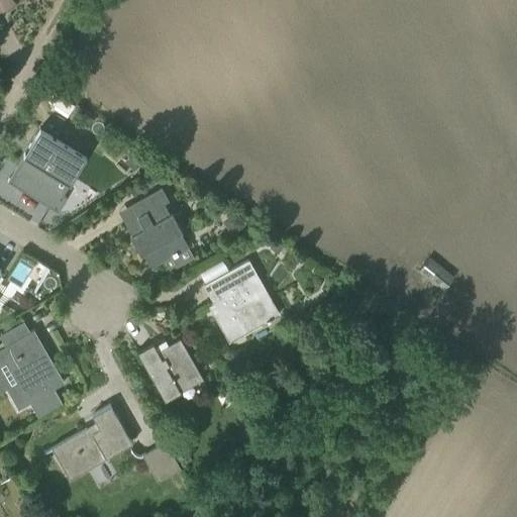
[(0,0),(0,9),(16,0),(0,0)]
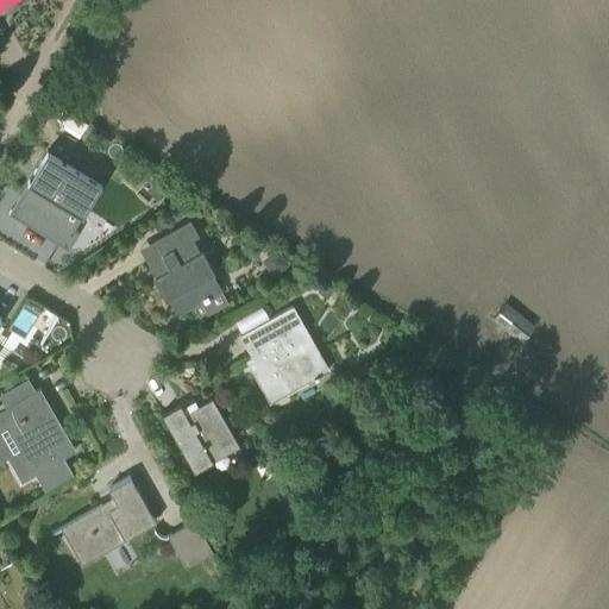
[(56,240),(79,205),(85,208),(100,183),(46,151),(33,173),(37,175),(14,212),(11,211),(10,212),(56,240)]
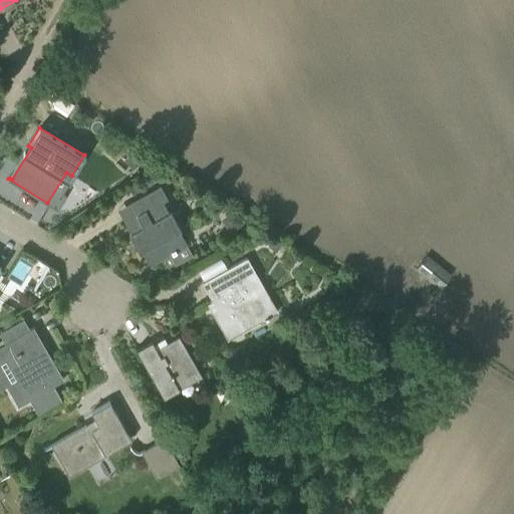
[(142,251),(150,265),(187,244),(178,230),(181,229),(170,211),(168,212),(162,201),(167,197),(160,185),(136,199),(143,211),(124,221),(131,233),(130,233),(140,252),(142,251)]
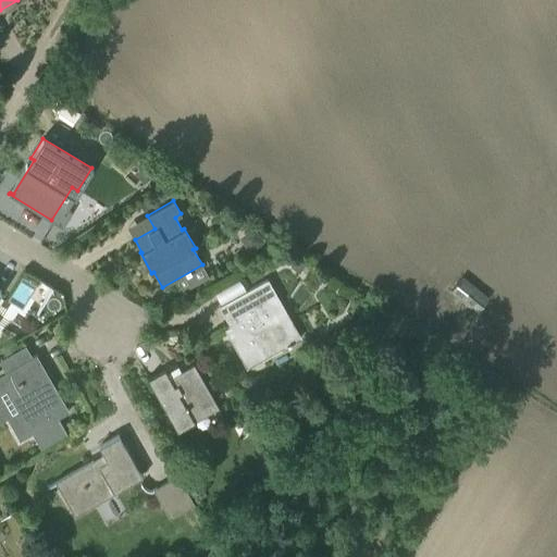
[(489,297),(461,276),(449,292),(477,312),(489,297)]
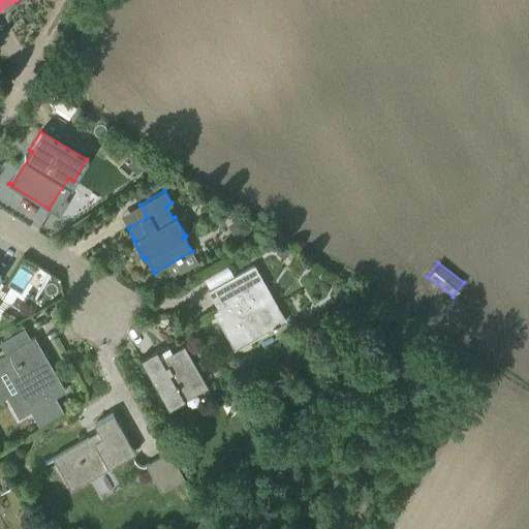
[(234,349),(251,340),(277,325),(286,320),(254,265),(245,270),(208,290),(215,304),(219,302),(222,308),(213,313),(234,349)]
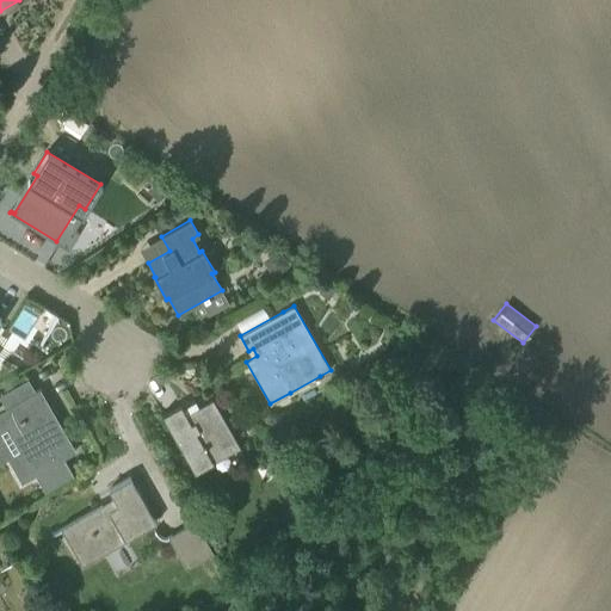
[(242,329),(270,316),(265,307),(238,320),(242,329)]
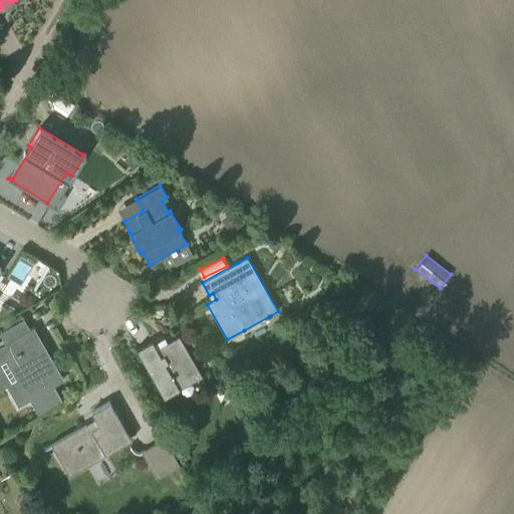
[(7,320),(0,323),(0,329),(1,331),(11,325),(7,320)]
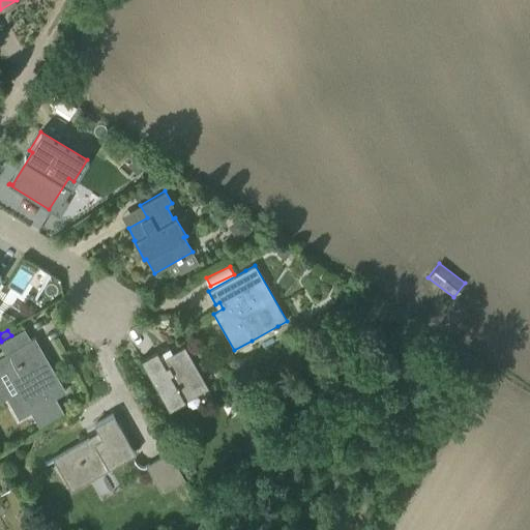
[(32,410),(39,423),(37,424),(38,427),(62,412),(54,398),(64,391),(54,373),(51,374),(32,341),(35,340),(34,337),(0,356),(0,373),(11,393),(5,396),(18,417),(32,410)]
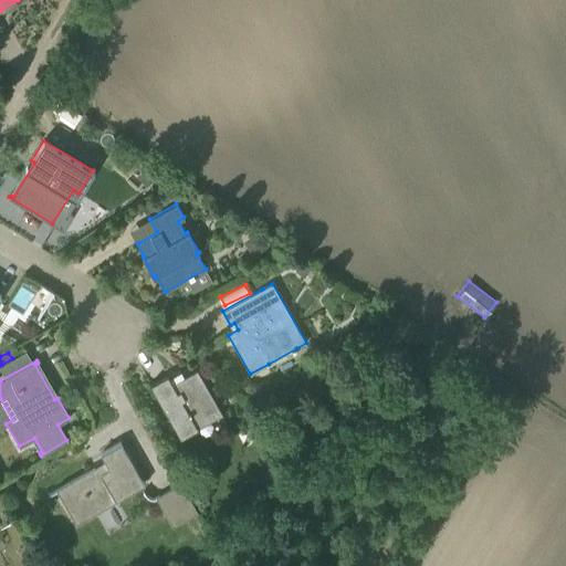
[(222,416),(208,389),(197,369),(182,378),(184,380),(174,387),(167,375),(149,385),(179,439),(222,416)]
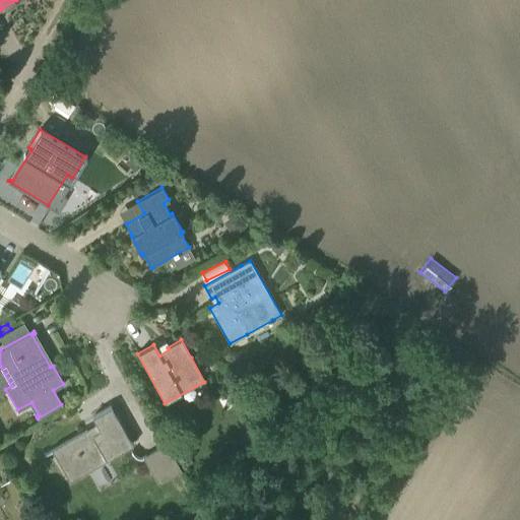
[(86,431),(52,449),(70,480),(107,460),(106,459),(132,445),(111,406),(92,416),(98,427),(87,433),(86,431)]
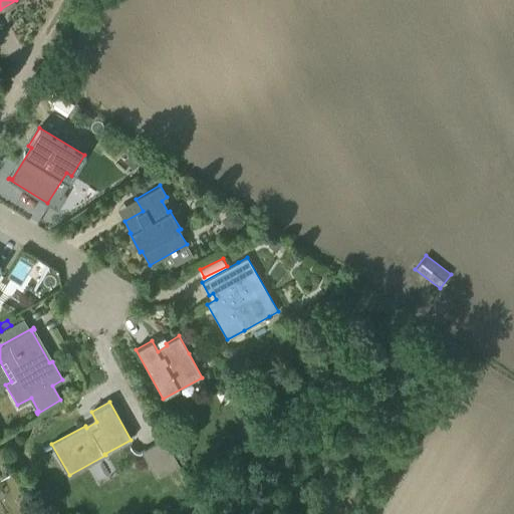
[(157,478),(179,465),(164,439),(141,452),(157,478)]
